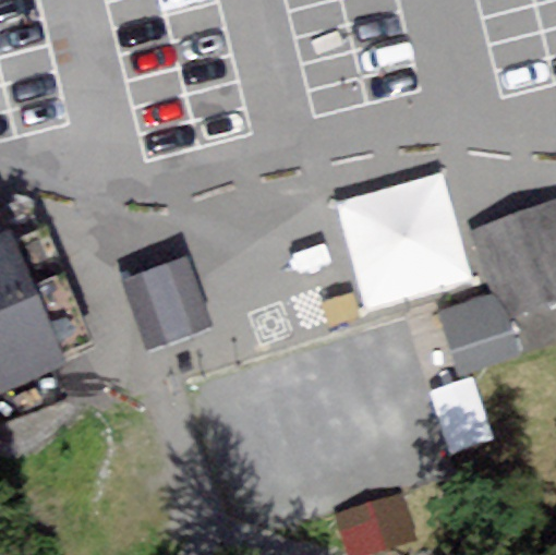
[(555,0),(531,0),(534,13),(514,17),(526,63),(555,56),(555,0)]
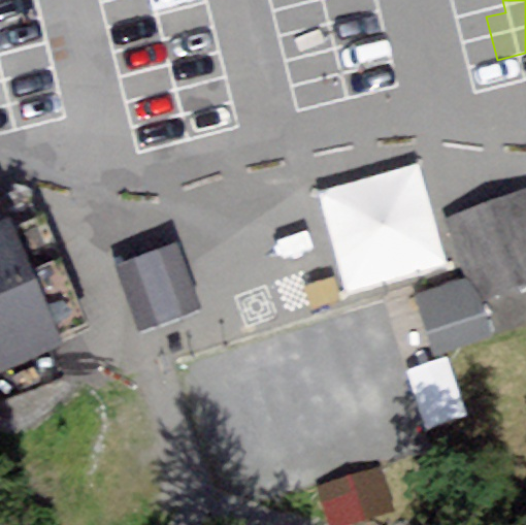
[(344,293),(447,266),(419,163),(318,190),(344,293)]
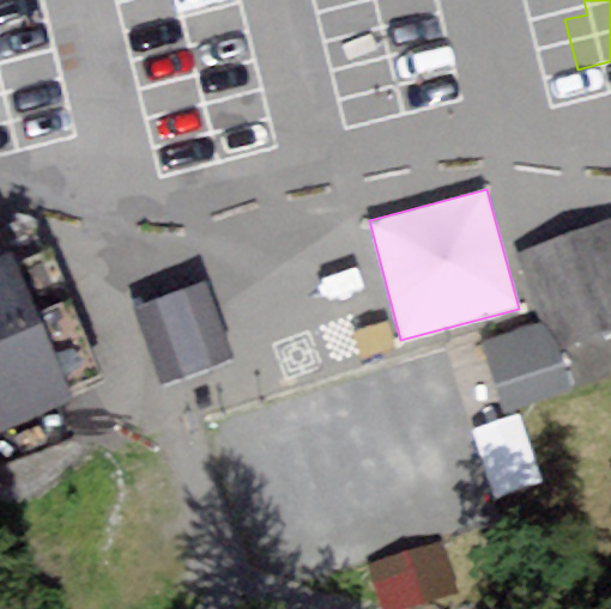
[(610,345),(610,237),(573,251),(525,267),(549,339),(494,357),(519,430),(581,408),(566,360),(610,345)]
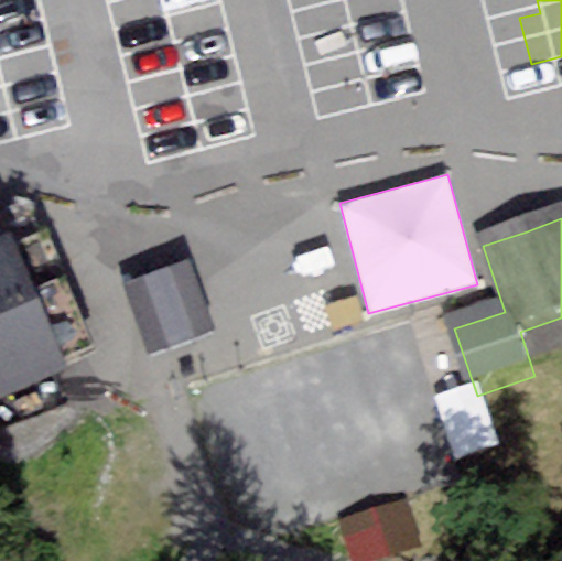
[(0,387),(56,364),(2,240),(0,241),(0,387)]
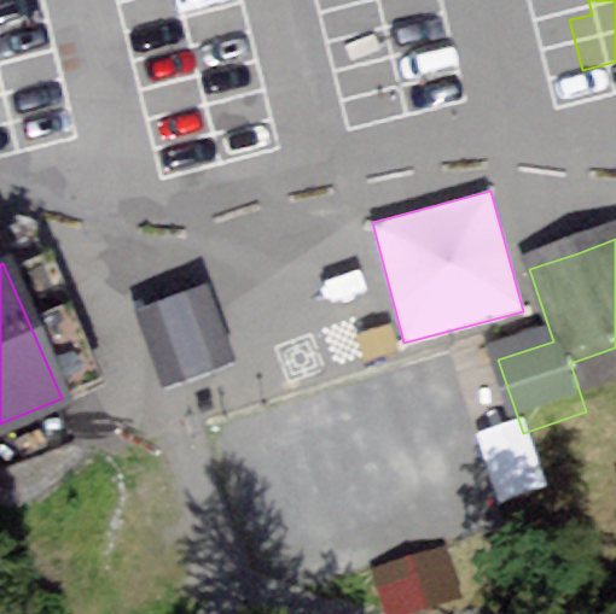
[(257,344),(208,296),(163,340),(211,389),(257,344)]
